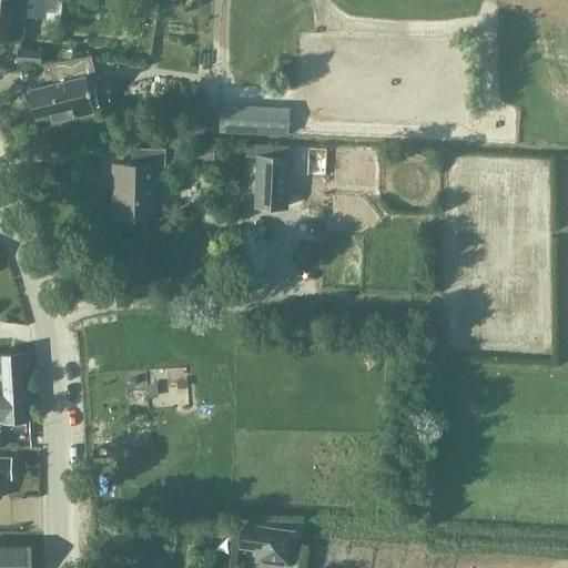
[(67,16),(67,0),(52,0),(52,14),(67,16)]
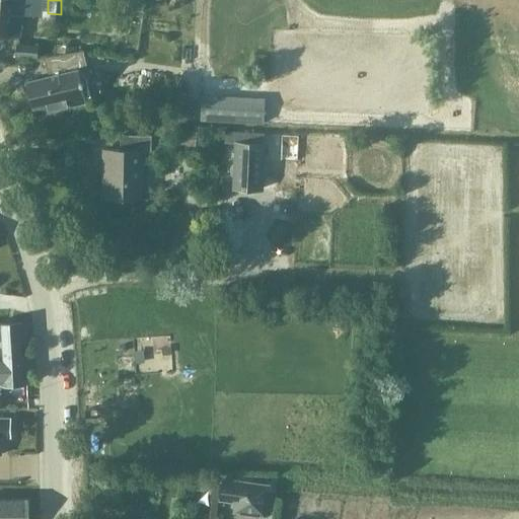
[(19,38),(21,16),(41,18),(42,4),(15,1),(15,4),(0,2),(0,40),(12,41),(13,36),(19,38)]
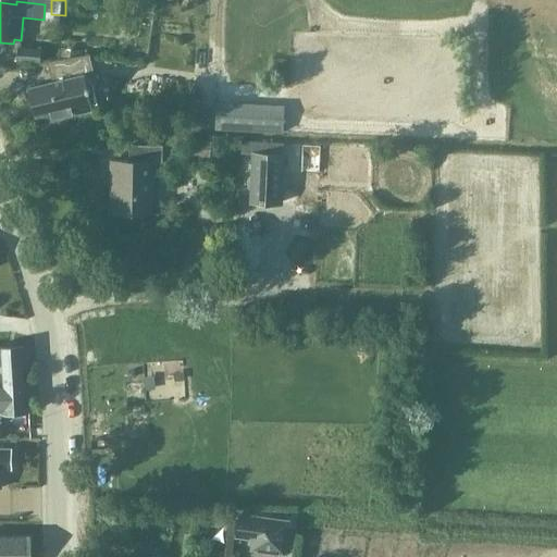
[(41,54),(20,52),(19,65),(39,67),(41,54)]
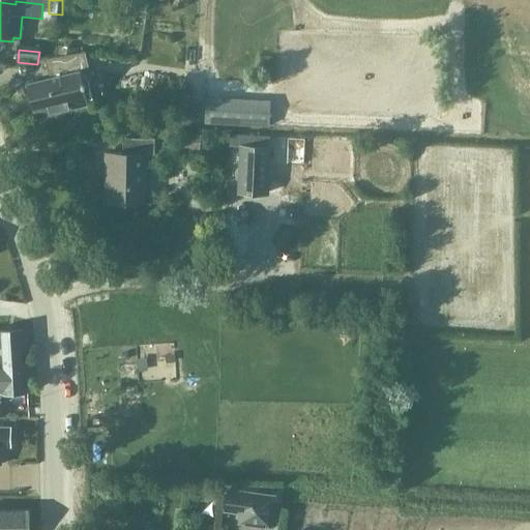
[(89,71),(84,51),(45,59),(51,81),(30,87),(36,112),(47,109),(48,115),(87,105),(82,82),(91,79),(89,71)]
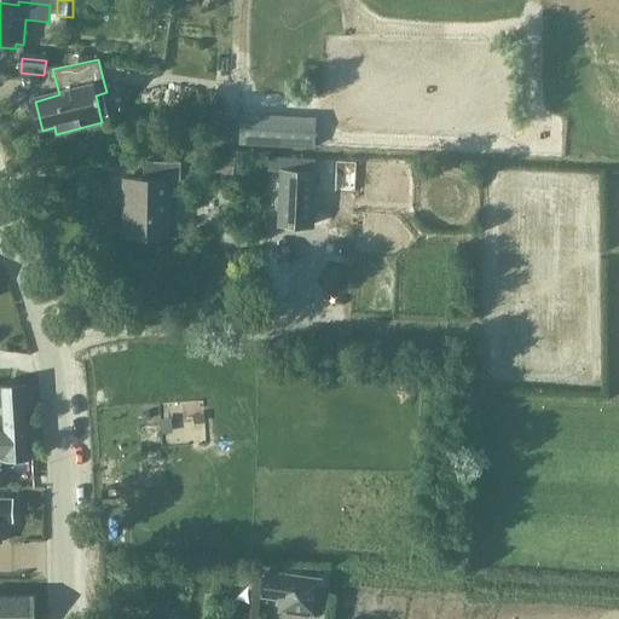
[(268,157),(267,171),(279,171),(277,227),(314,229),(317,171),(314,171),(316,161),(268,157)]
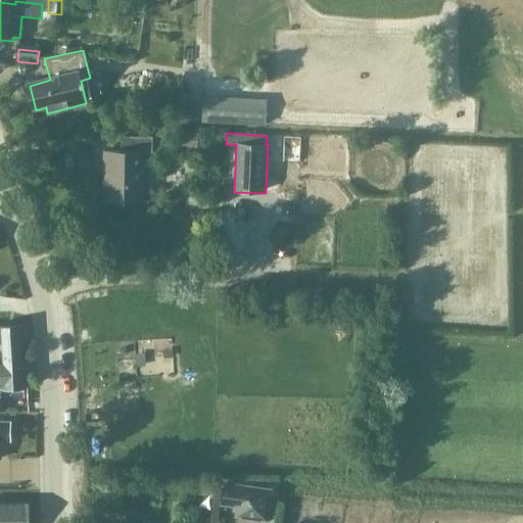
[(141,156),(151,156),(151,140),(121,140),(121,155),(105,155),(106,204),(142,203),(141,156)]
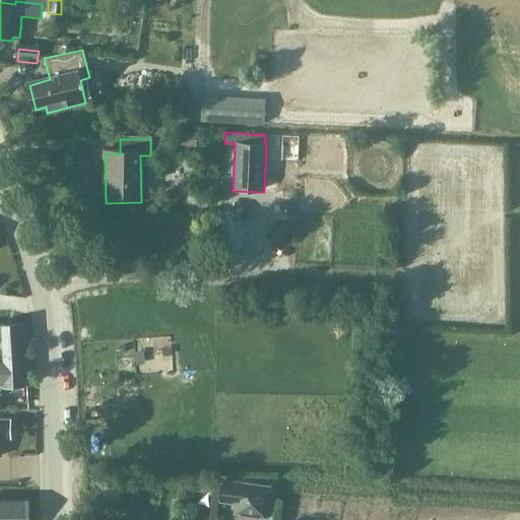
[(364,324),(364,313),(344,312),(343,324),(364,324)]
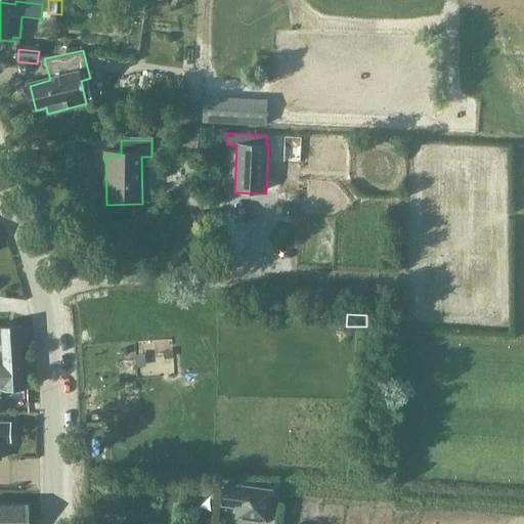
[(0,357),(25,356),(24,326),(0,328),(0,357)]
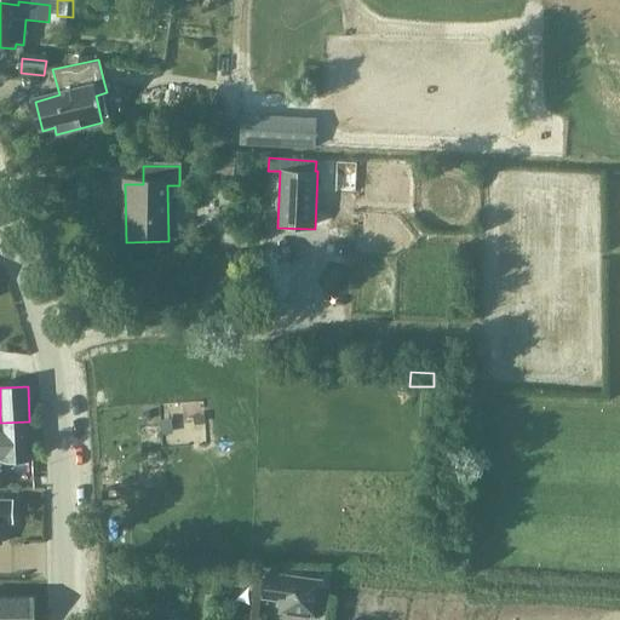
[(0,460),(32,460),(29,422),(0,423),(0,460)]
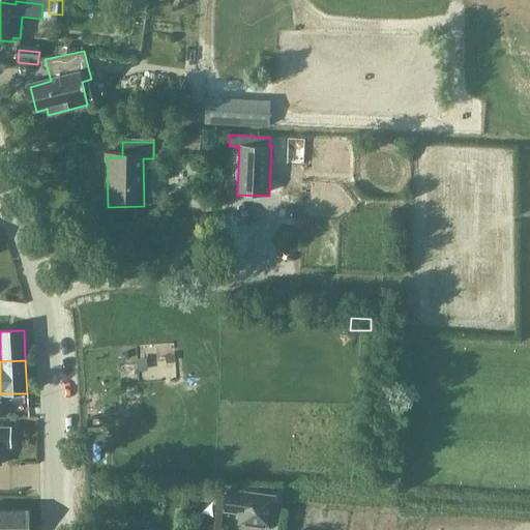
[(0,425),(0,463),(0,464),(0,445),(9,445),(9,427),(0,425)]
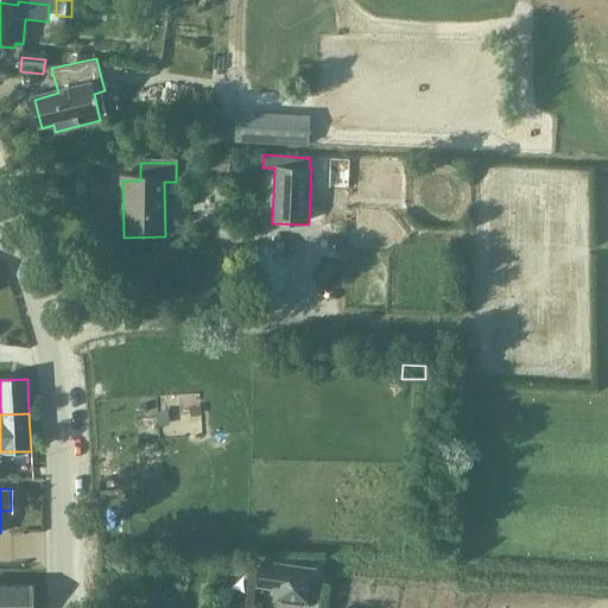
[(314,569),(261,562),(258,586),(276,588),(274,600),(309,605),(314,569)]
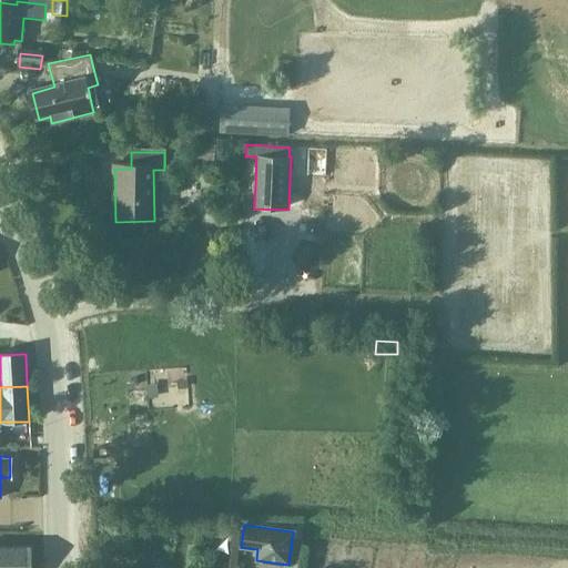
[(0,567),(30,567),(30,546),(0,545),(0,567)]
